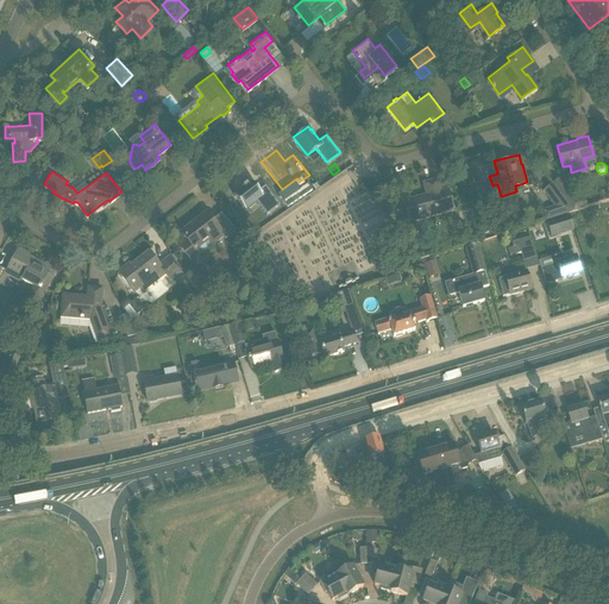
[(552,180),(573,208),(586,203),(584,195),(576,197),(559,174),(552,180)]
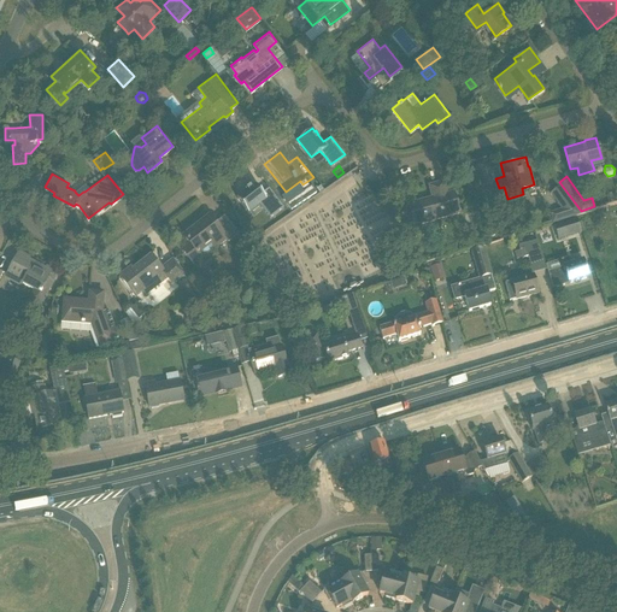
[(428,195),(409,201),(412,213),(413,221),(415,223),(421,222),(459,210),(457,201),(453,189),(447,190),(444,178),(429,183),(433,194),(433,196),(428,198),(428,195)]
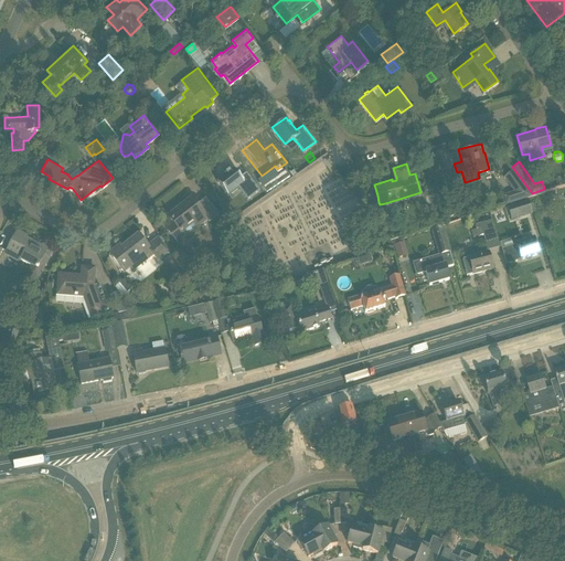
[(226,171),(216,178),(227,192),(237,184),(241,190),(247,198),(259,188),(246,170),(241,175),(233,166),(230,169),(228,168),(225,170),(226,171)]
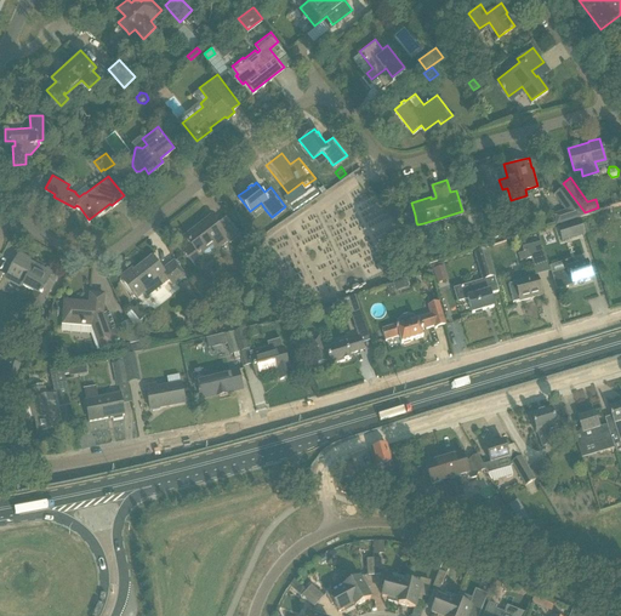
[(371,183),(366,187),(371,193),(376,189),(371,183)]
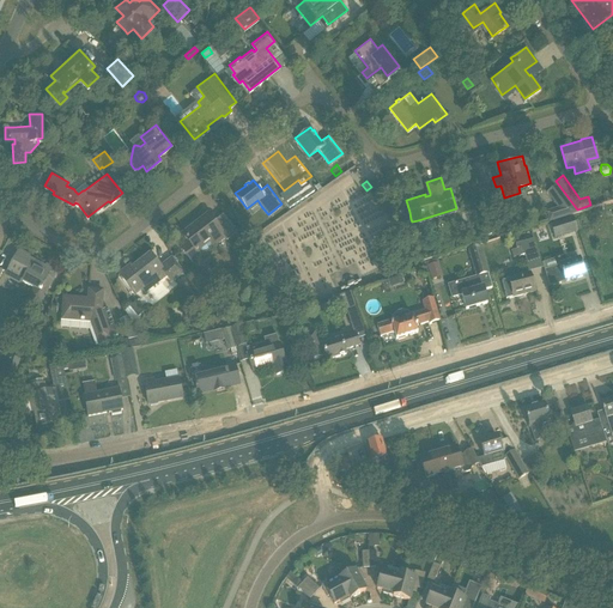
[(546,208),(548,219),(564,214),(572,212),(577,210),(556,181),(556,182),(546,189),(557,205),(546,208)]
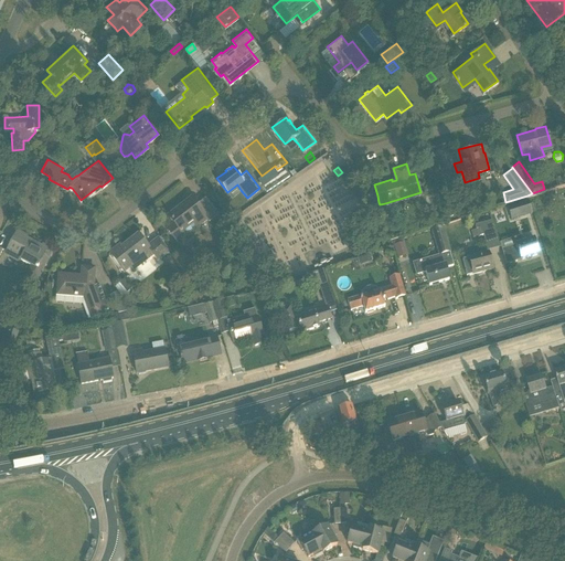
[(269,171),(258,179),(262,184),(266,190),(290,175),(286,168),(273,177),(269,171)]
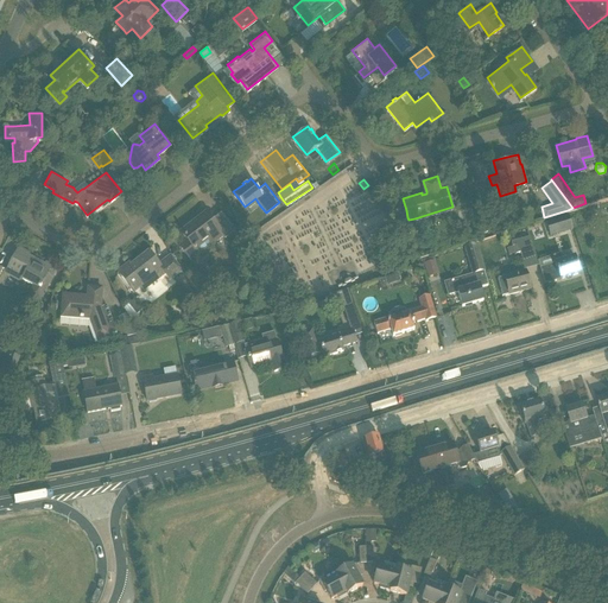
[(179,243),(191,258),(201,251),(195,243),(207,234),(211,241),(222,233),(225,235),(235,228),(221,210),(211,217),(206,210),(181,229),(187,237),(179,243)]
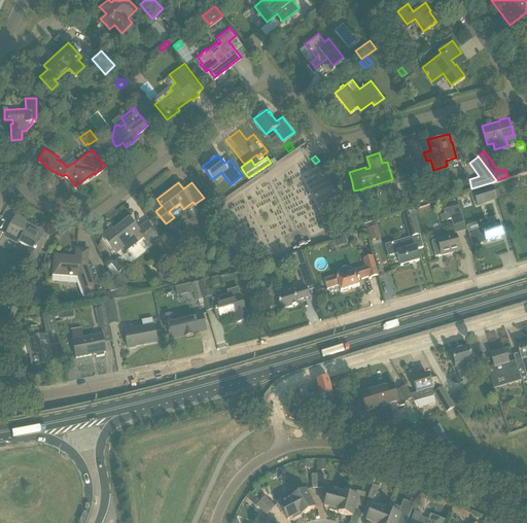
[(486,185),(473,189),(478,201),(496,195),(493,184),(493,183),(486,185)]
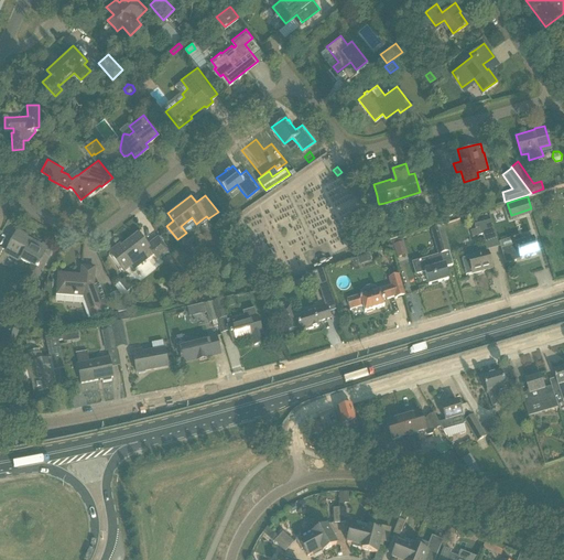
[(453,212),(451,204),(448,204),(448,202),(442,204),(445,214),(453,212)]
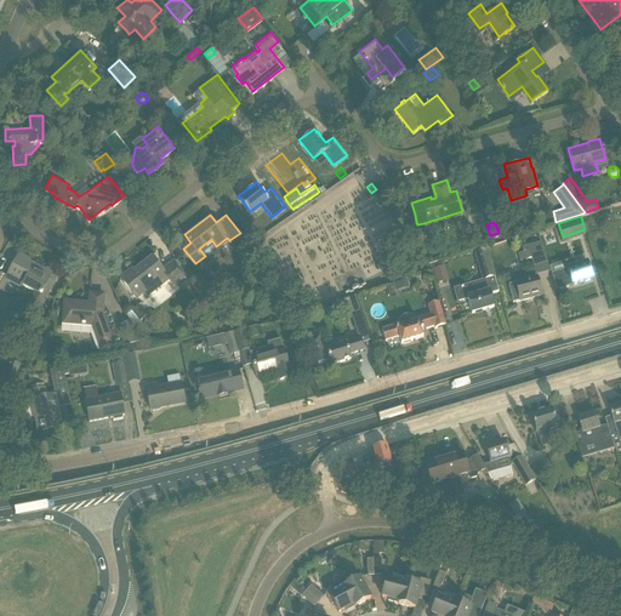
[(522,247),(524,257),(541,252),(537,240),(522,244),(523,247),(522,247)]
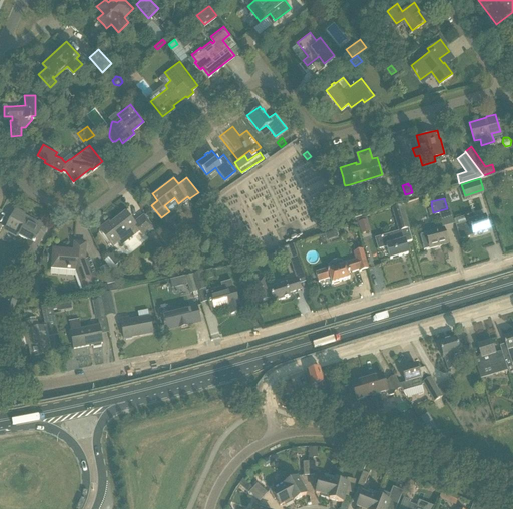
[(390,231),(374,235),(377,246),(387,244),(387,246),(390,256),(408,250),(405,241),(405,240),(412,238),(408,226),(409,226),(403,203),(391,206),(398,229),(399,234),(392,236),(390,231)]
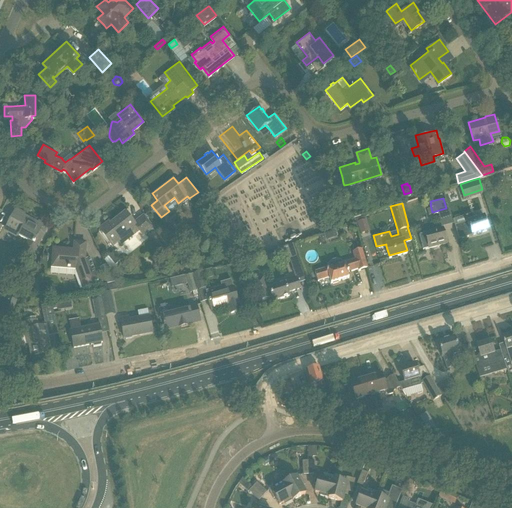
[(24,246),(32,250),(47,224),(39,219),(38,221),(23,213),(24,212),(16,207),(17,207),(16,206),(5,225),(28,238),(24,246)]
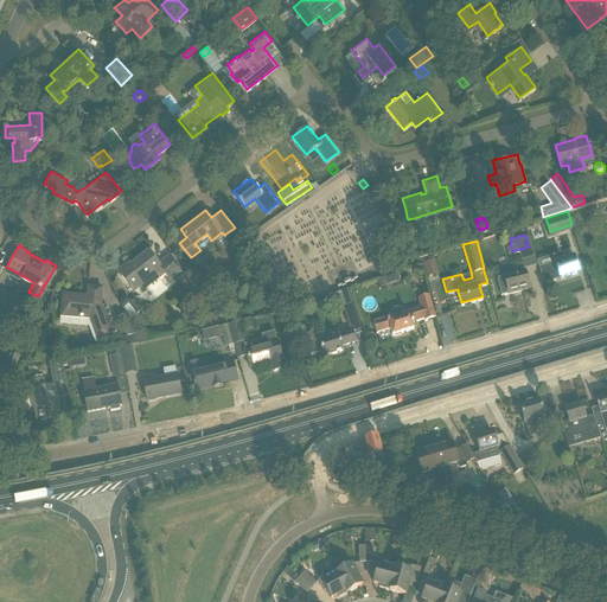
[(132,287),(134,289),(140,285),(144,287),(164,271),(168,277),(181,267),(171,251),(159,261),(148,248),(132,261),(129,258),(116,268),(132,287)]
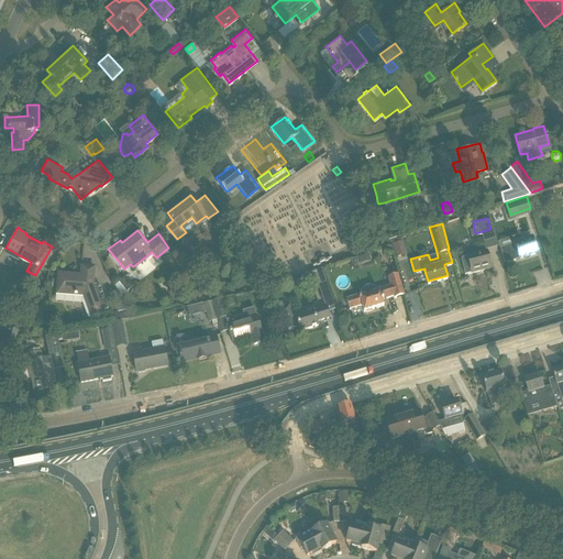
[(224,230),(218,231),(220,245),(227,244),(224,230)]
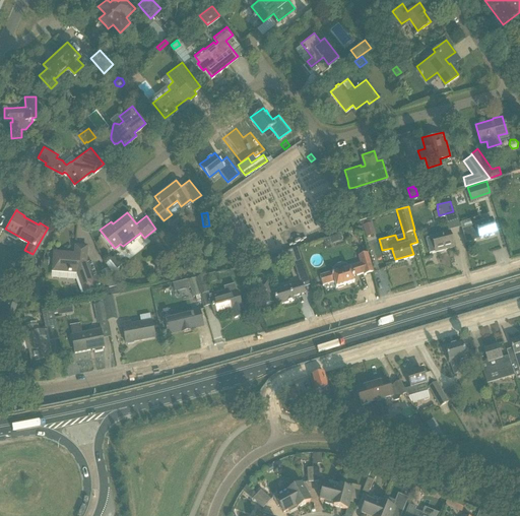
[(473,222),(461,227),(466,241),(497,231),(492,216),(480,219),(479,213),(471,216),(473,222)]
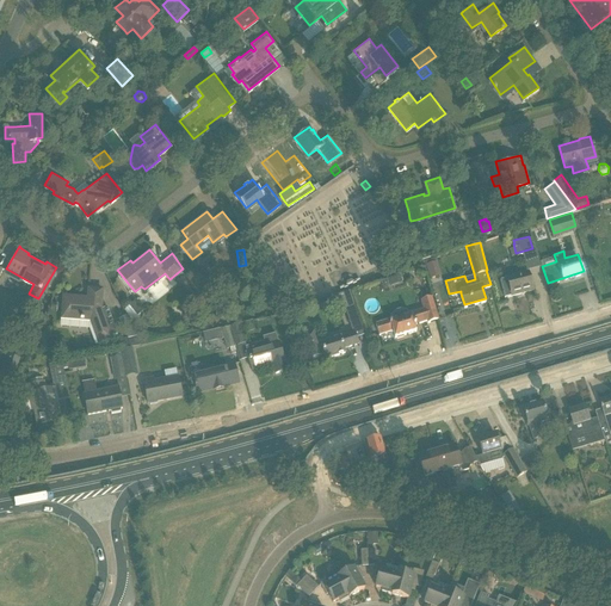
[(429,276),(439,272),(436,258),(425,261),(429,276)]
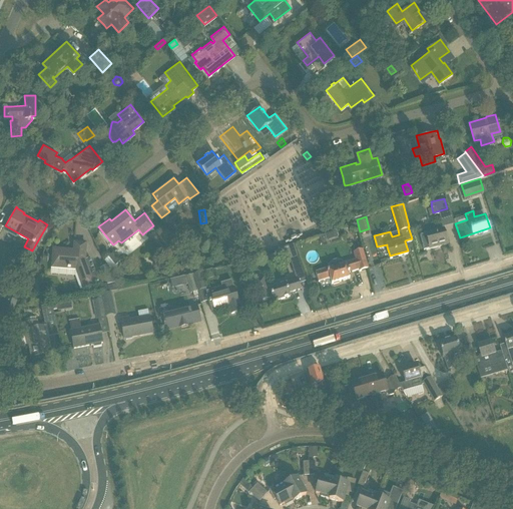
[(426,230),(430,245),(447,241),(443,225),(426,230)]
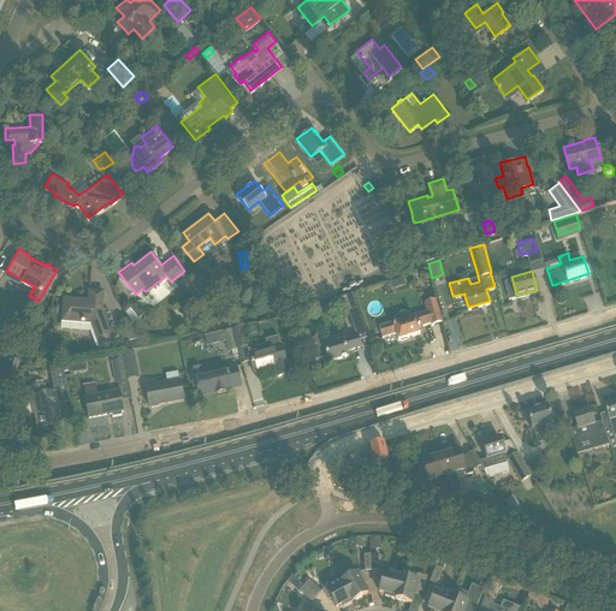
[(90,319),(99,342),(112,337),(111,336),(117,333),(108,306),(101,309),(102,289),(89,288),(89,300),(82,300),(82,297),(64,296),(63,316),(90,319)]
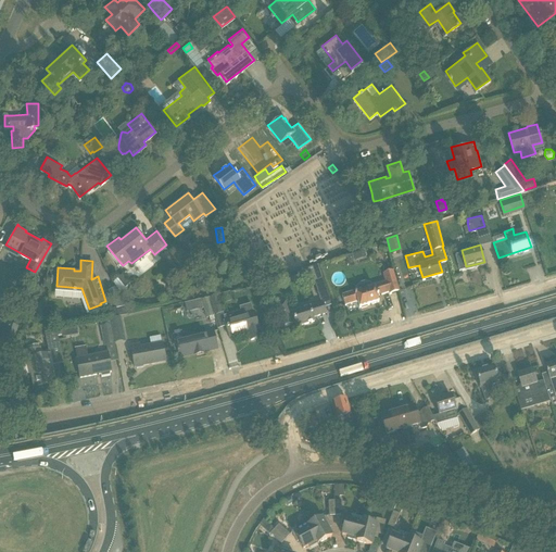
[(307,265),(312,279),(321,276),(317,262),(307,265)]
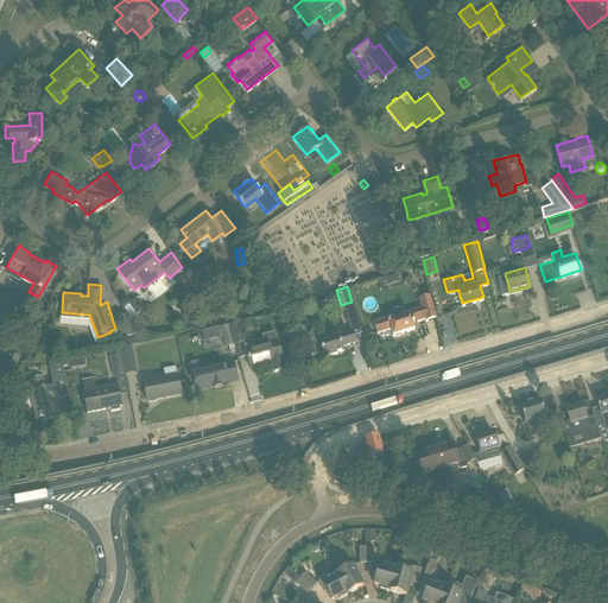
[(412,319),(425,316),(425,318),(436,315),(429,292),(418,296),(420,304),(407,308),(407,309),(406,308),(404,306),(403,305),(401,305),(399,304),(397,305),(396,305),(393,306),(392,306),(391,308),(390,309),(390,310),(388,310),(388,312),(388,313),(387,315),(387,313),(373,318),(378,331),(391,327),(393,334),(415,327),(412,319)]
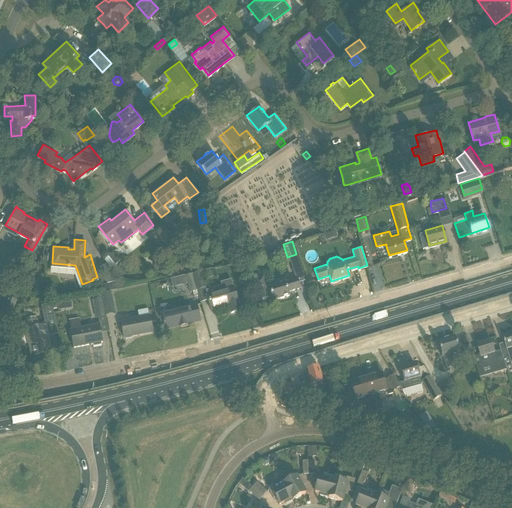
[(172,248),(168,251),(173,257),(177,253),(172,248)]
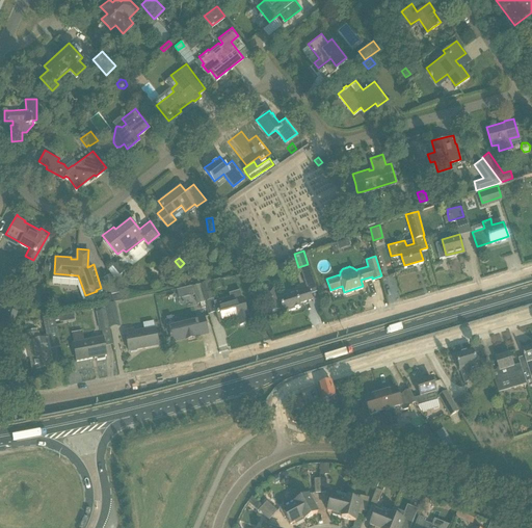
[(300,267),(306,282),(314,279),(309,264),(300,267)]
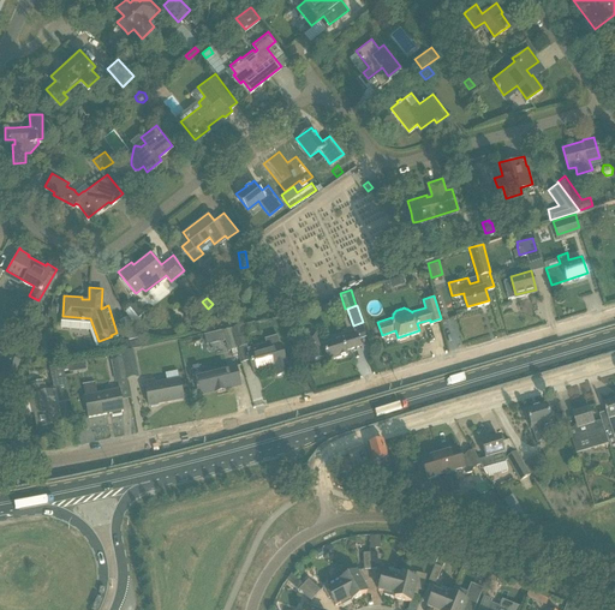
[(230,326),(236,345),(245,342),(239,323),(230,326)]
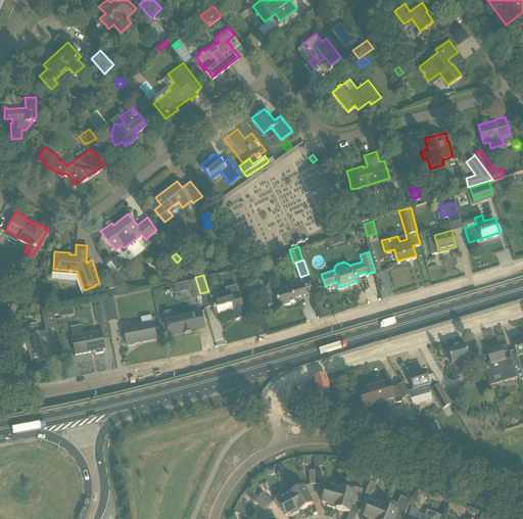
[(188,279),(174,283),(175,291),(191,287),(193,295),(200,293),(195,277),(188,279)]
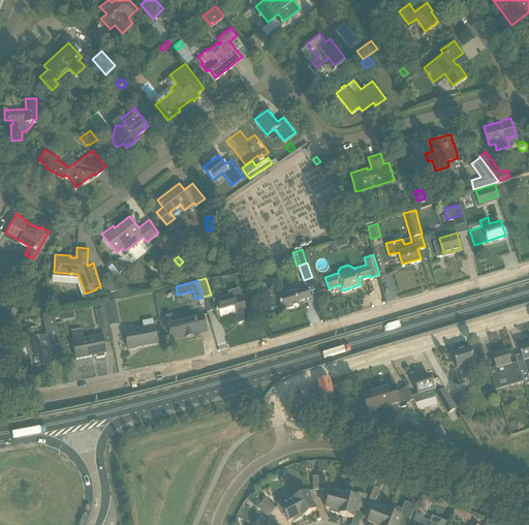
[(280,303),(281,308),(299,303),(298,299),(310,296),(307,285),(278,295),(279,300),(277,300),(272,283),(262,286),(269,307),(278,304),(278,303),(280,303)]
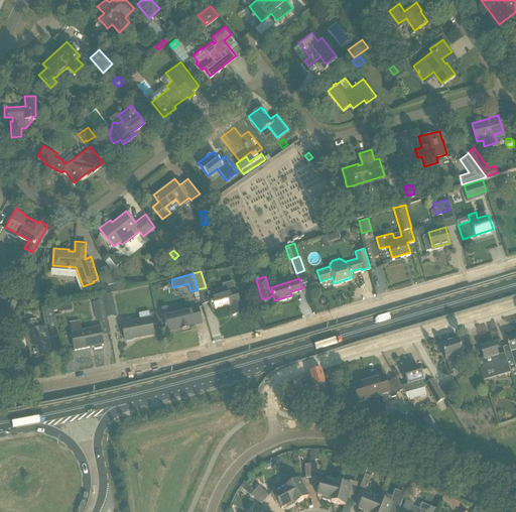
[(115,281),(103,284),(104,290),(106,290),(106,292),(119,289),(115,281)]
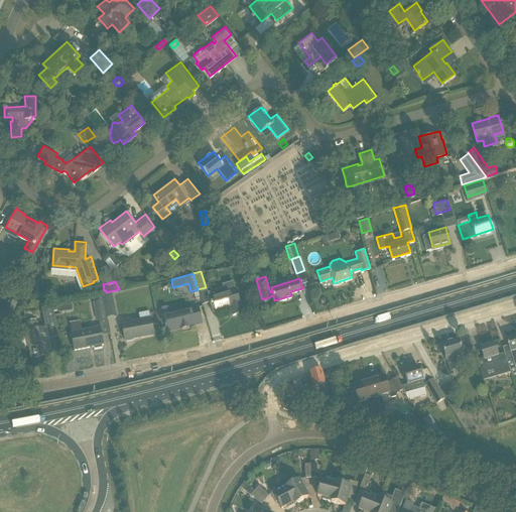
[(239,302),(235,286),(217,291),(216,288),(207,290),(208,294),(213,309),(230,304),(233,313),(241,310),(238,302),(239,302)]
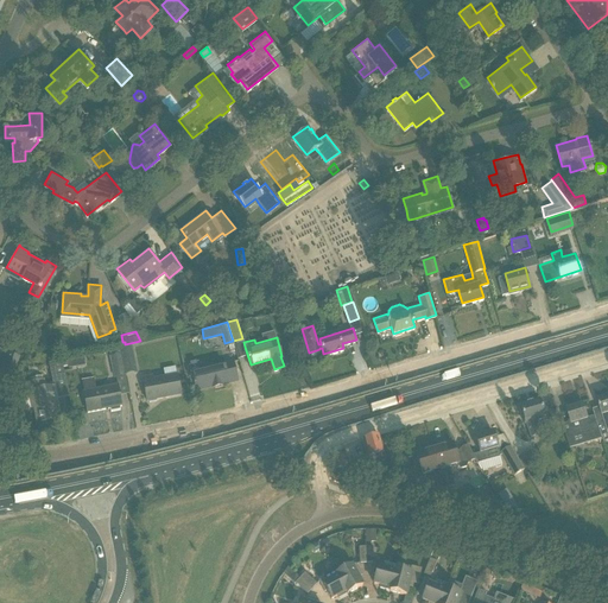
[(120,351),(121,359),(133,355),(131,343),(119,346),(120,351)]
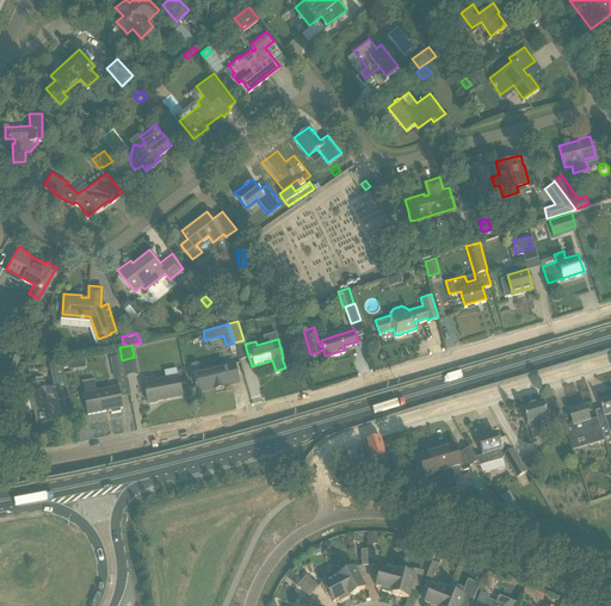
[(111,356),(115,376),(124,375),(122,360),(121,353),(119,347),(110,350),(111,356)]
